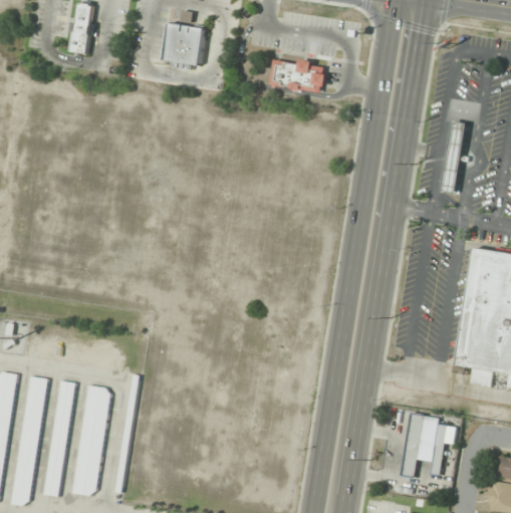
[(70,53),(88,55),(94,4),(76,2),(70,53)]
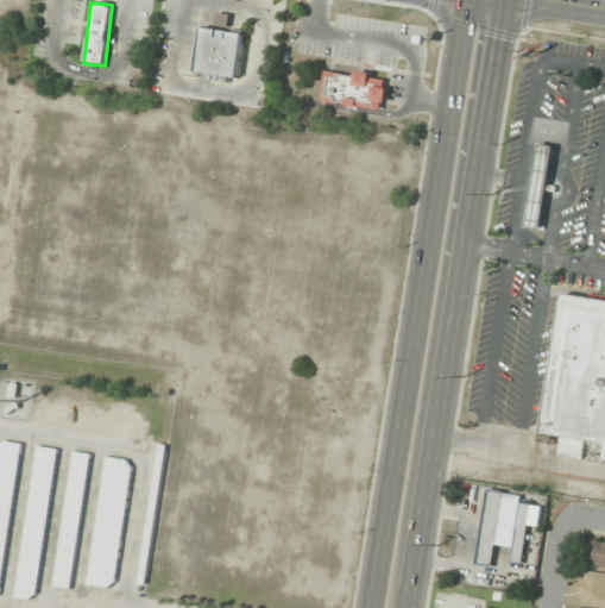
[(199,24),(212,26),(214,11),(226,13),(224,29),(241,31),(234,79),(225,76),(224,83),(200,80),(200,73),(190,71),(199,24)]
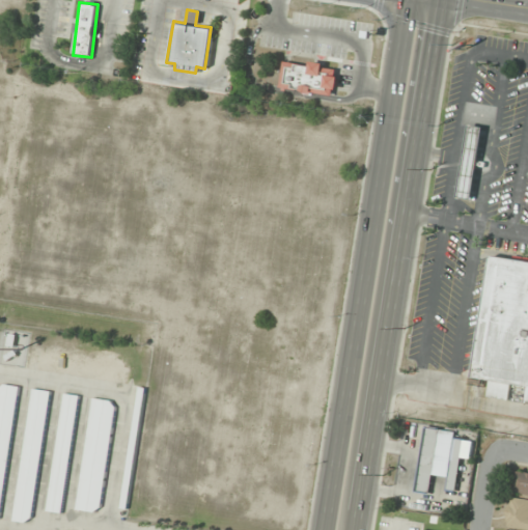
[(281,61),(307,65),(308,59),(322,61),(321,66),(333,68),(332,74),(336,75),(334,88),(330,87),(329,94),(326,94),(326,95),(307,92),(307,93),(300,92),(300,89),(294,88),(293,89),(283,88),(283,90),(279,89),(279,87),(277,87),(281,61)]
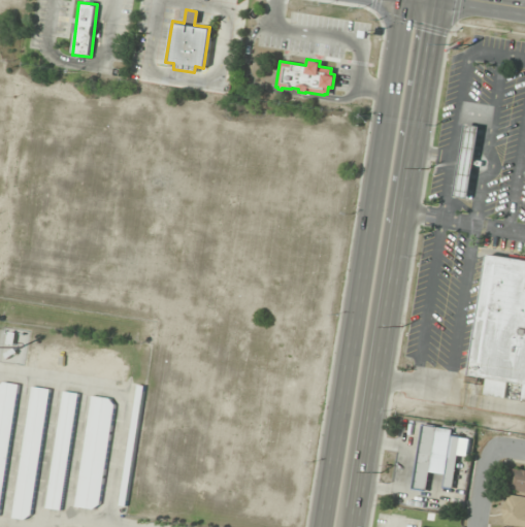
[(463,123),(452,196),(466,198),(471,166),(479,167),(480,161),(471,160),(478,125),(463,123)]
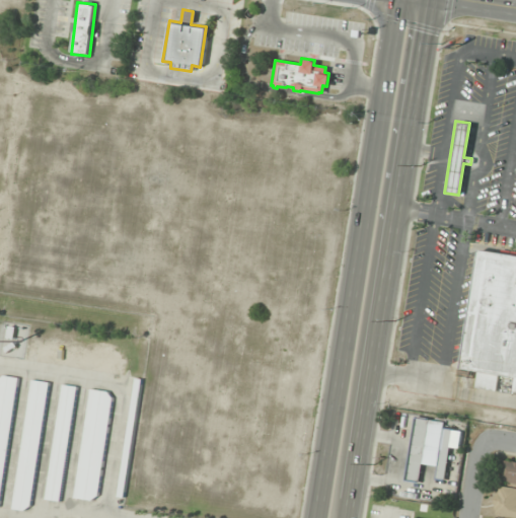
[(515,253),(478,247),(458,369),(474,371),(472,388),(493,392),(496,374),(515,377),(513,391),(515,391),(515,253)]
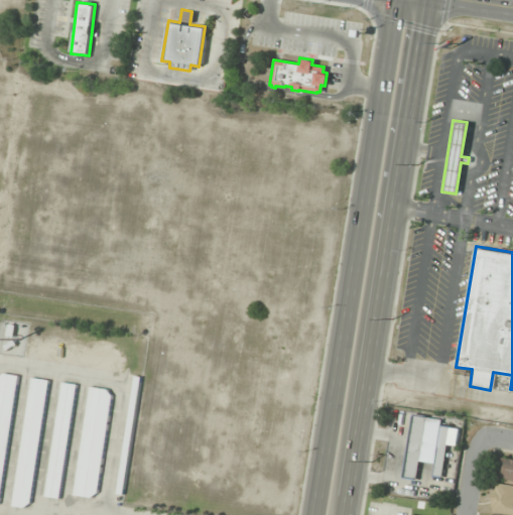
[(0,485),(16,376),(0,373),(0,485)]
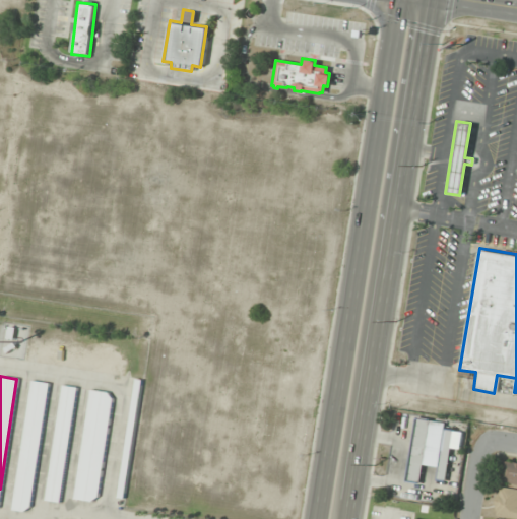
[(11,511),(29,513),(47,383),(28,381),(11,511)]
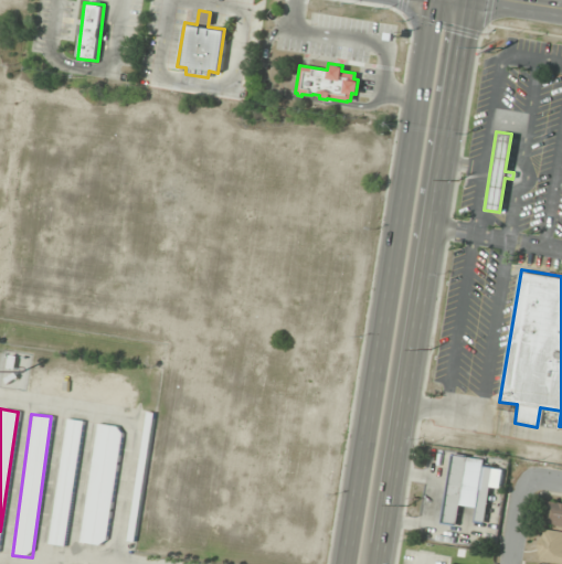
[(48,545),(64,547),(82,422),(65,419),(48,545)]
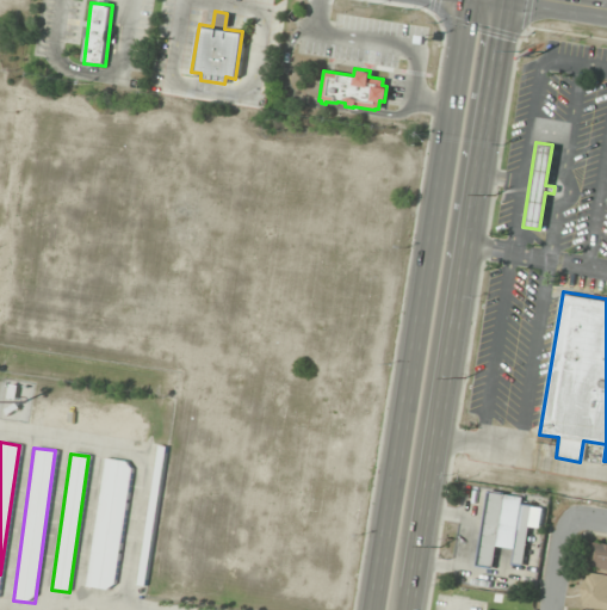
[(130,462),(103,458),(86,589),(113,592),(130,462)]
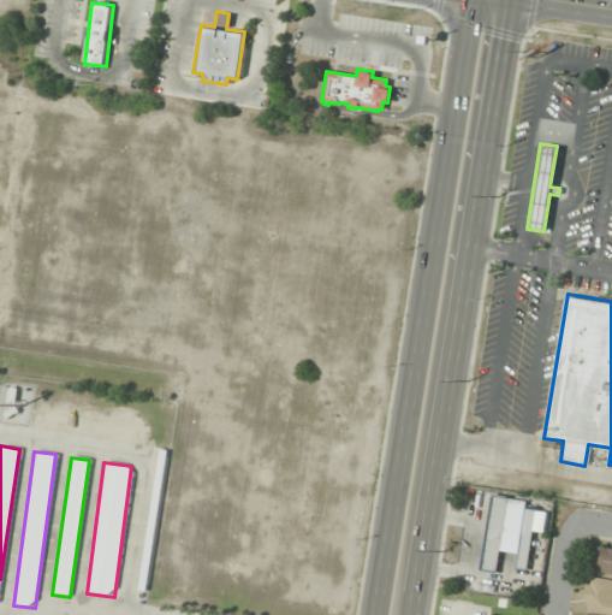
[(507,500),(492,497),(481,572),(497,574),(507,500)]
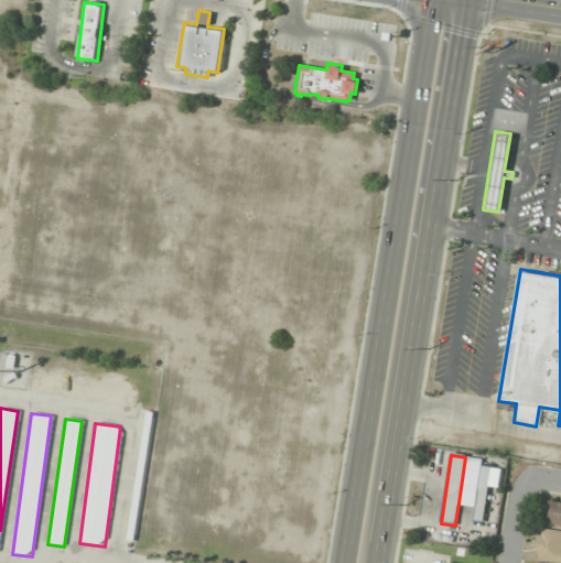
[(491,468),(481,466),(474,520),(484,521),(491,468)]
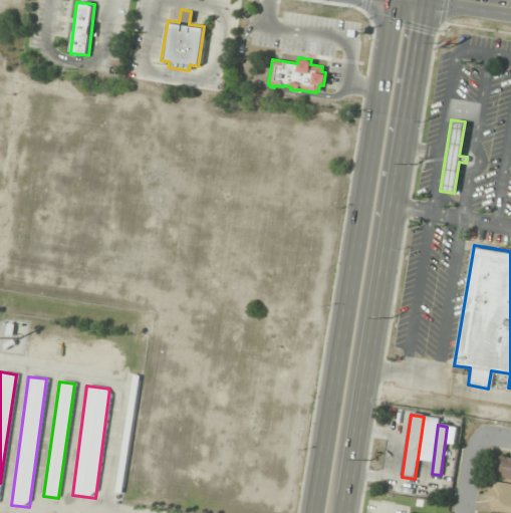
[(510,479),(510,458),(496,456),(492,477),(510,479)]
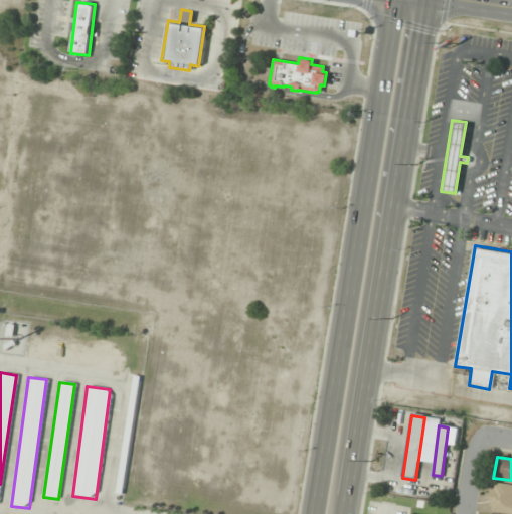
[(489,512),(500,513),(511,513),(511,485),(492,484),(489,512)]
